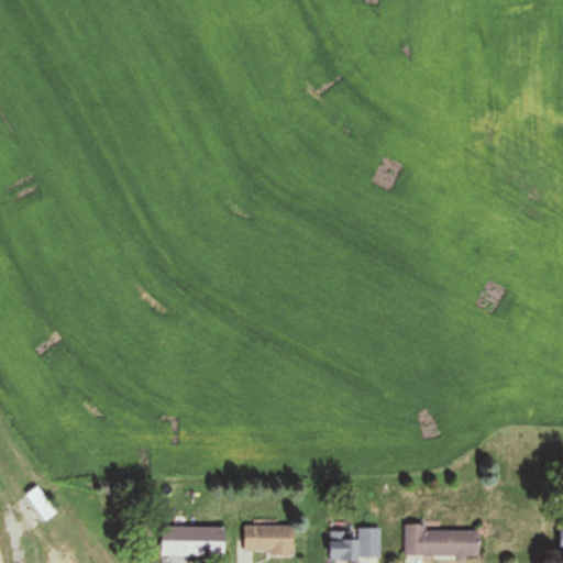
[(45,521),(56,512),(36,487),(24,496),(45,521)]
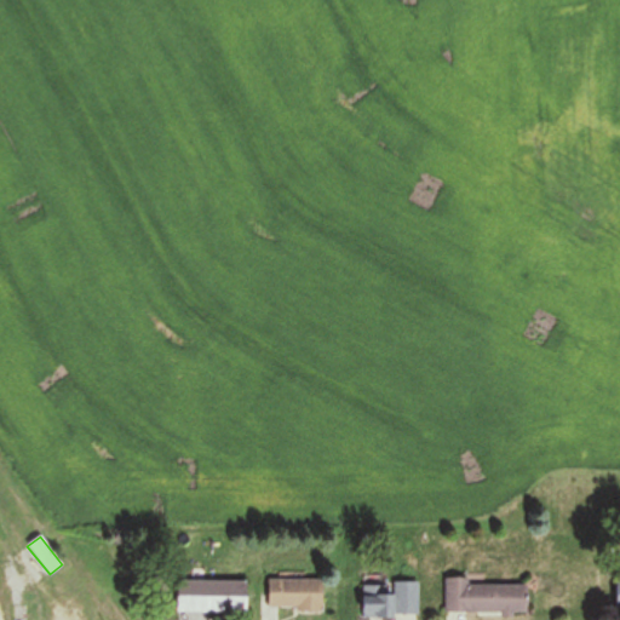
[(322,581),(268,580),(268,610),(321,610),(322,581)]
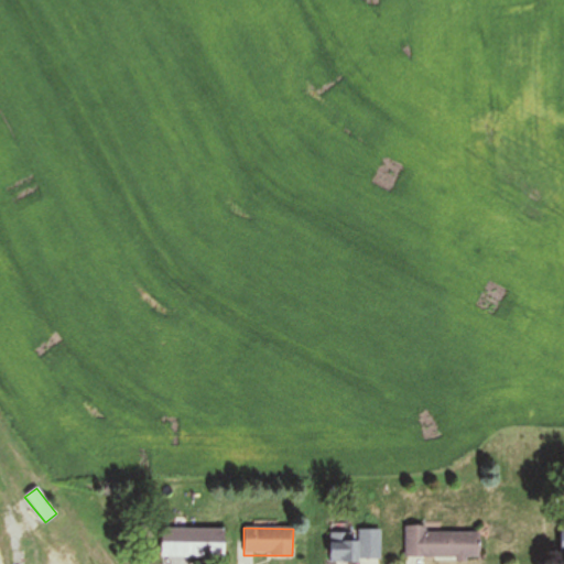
[(224,530),(161,530),(161,559),(224,559),(224,530)]
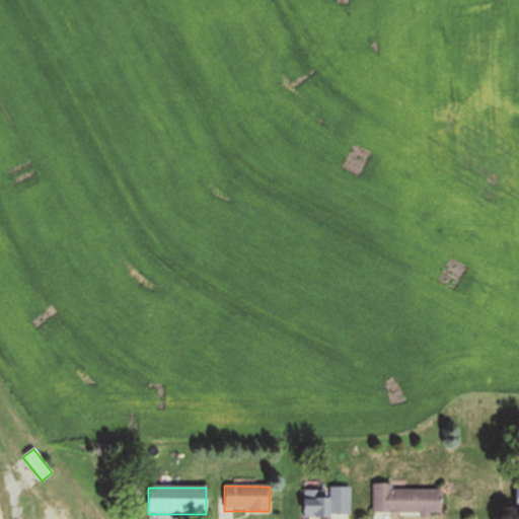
[(373,488),(373,514),(442,514),(442,488),(373,488)]
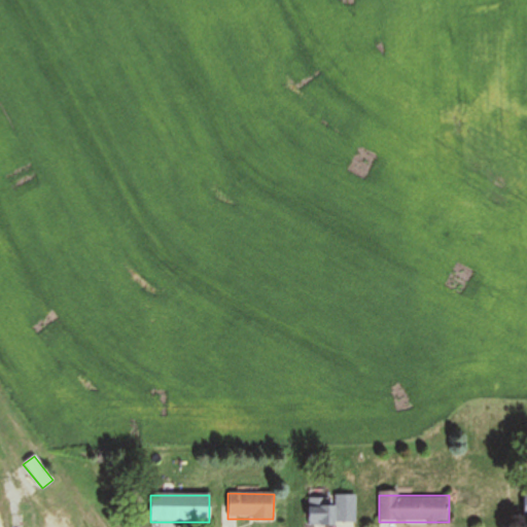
[(355,496),(308,496),(308,525),(355,525),(355,496)]
